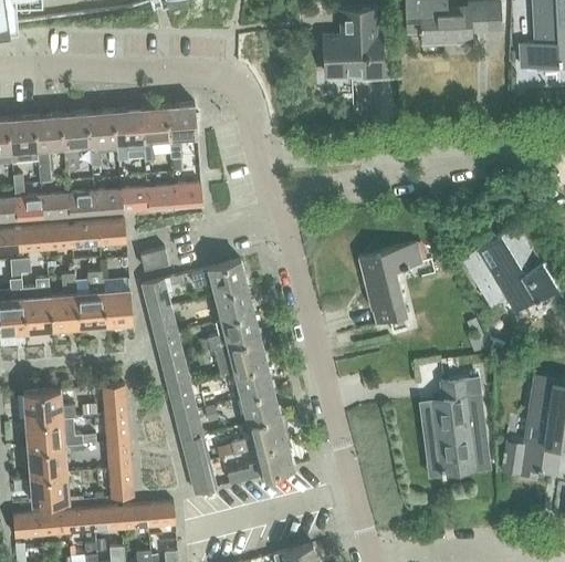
[(0,0),(0,29),(18,27),(13,0),(0,0)]
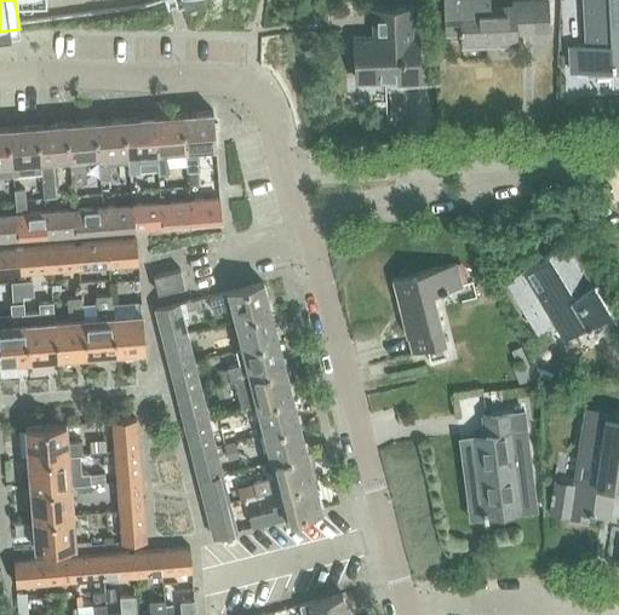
[(548,0),(514,3),(514,9),(488,11),(487,0),(443,0),(446,34),(462,33),(462,46),(517,42),(516,34),(549,33),(548,0)]
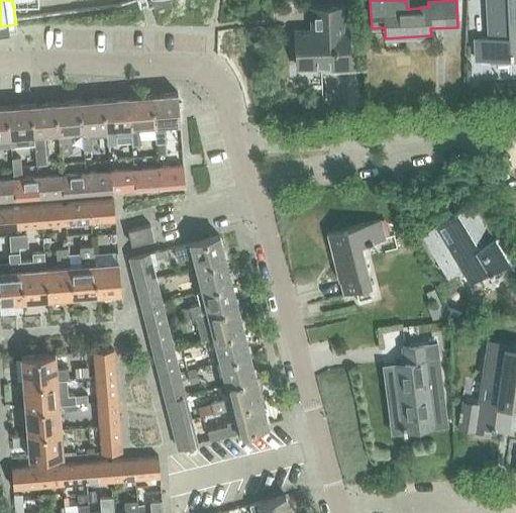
[(515,0),(487,0),(490,41),(474,41),(475,63),(490,63),(490,67),(515,65),(515,0)]
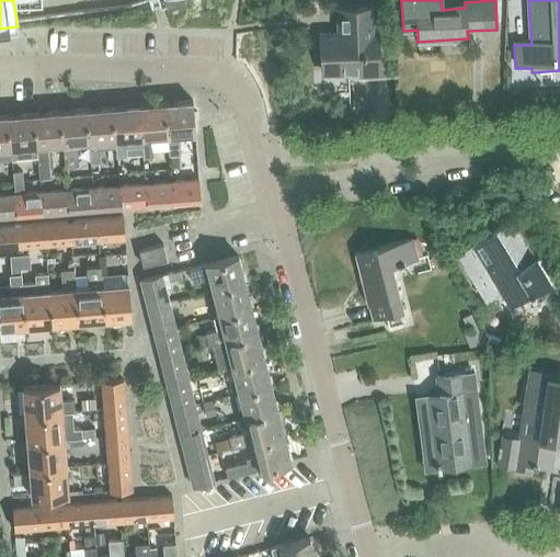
[(374,37),(373,11),(340,12),(341,38),(321,38),(322,76),(379,74),(378,37),(374,37)]
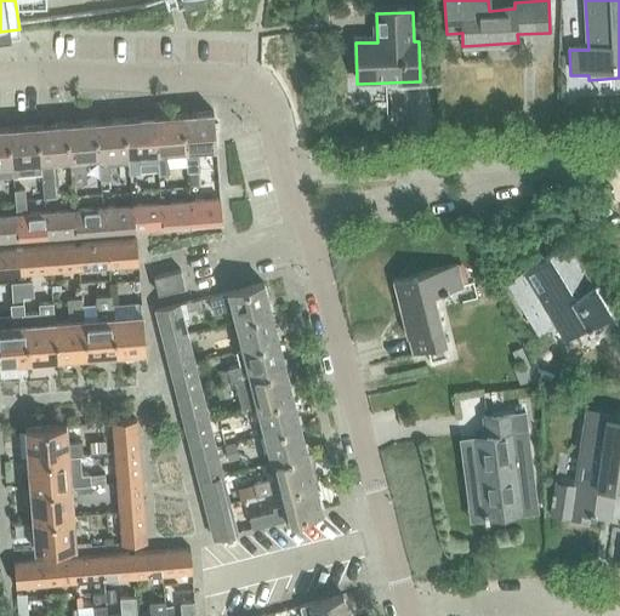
[(183,117),(187,154),(188,177),(197,176),(194,154),(216,152),(214,114),(183,117)]
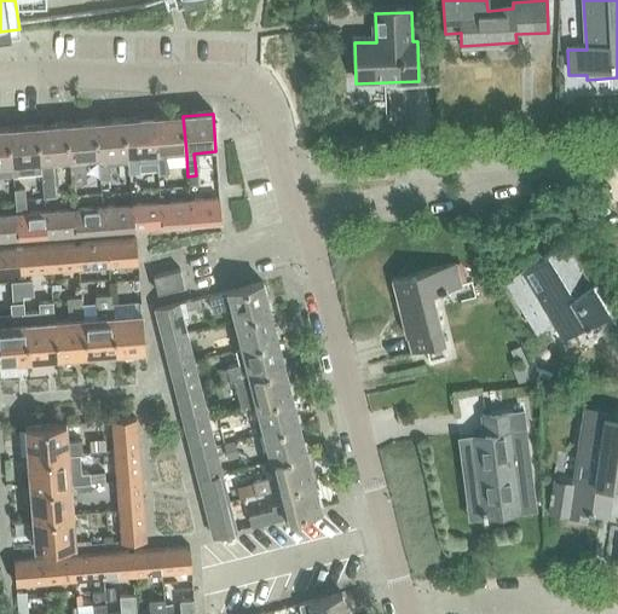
[(154,119),(159,174),(160,178),(169,178),(168,162),(165,156),(186,154),(183,116),(154,119)]
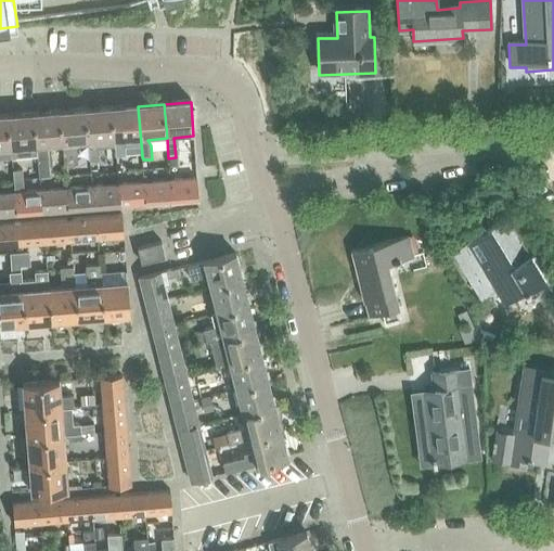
[(112,109),(116,150),(116,158),(142,156),(138,106),(112,109)]
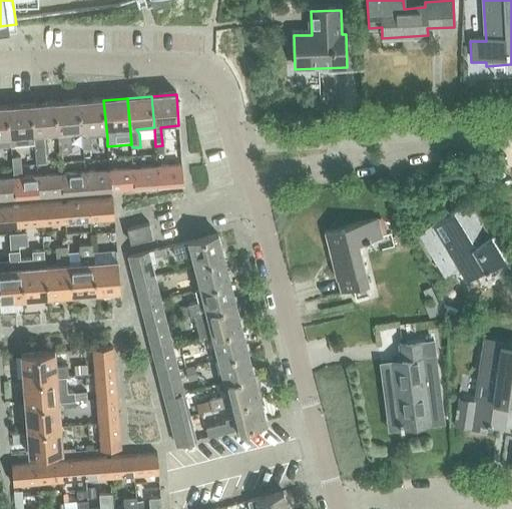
[(80,102),(82,133),(84,150),(91,150),(90,139),(107,138),(103,100),(80,102)]
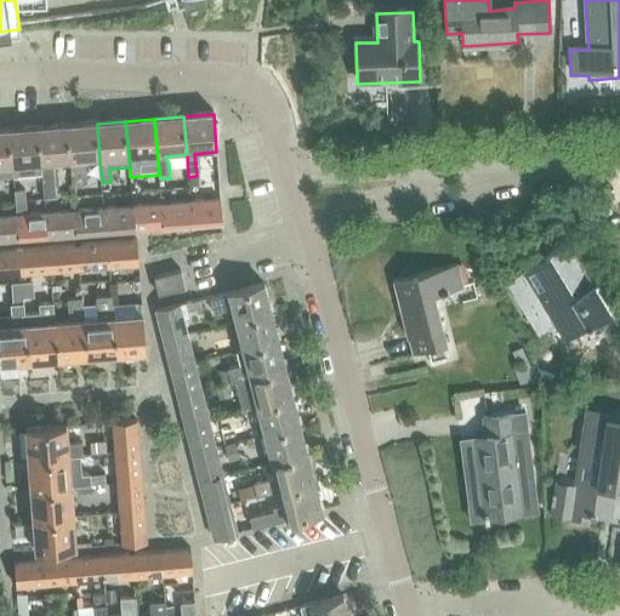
[(68,127),(72,165),(74,200),(85,200),(84,187),(87,186),(85,164),(100,161),(97,124),(68,127)]
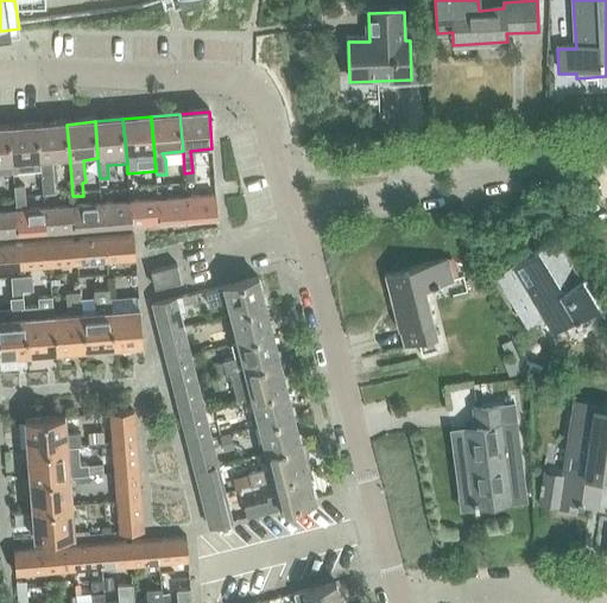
[(38,127),(42,173),(44,197),(56,196),(55,185),(57,184),(56,163),(70,162),(67,125),(38,127)]
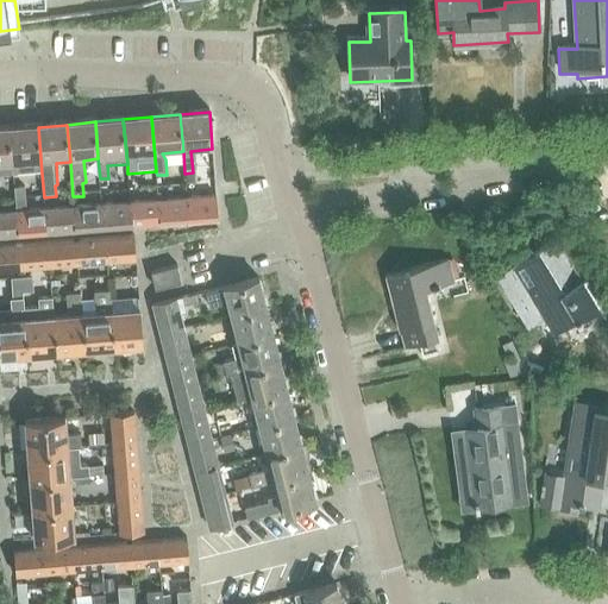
[(14,176),(42,174),(38,127),(10,130),(13,167),(14,176)]
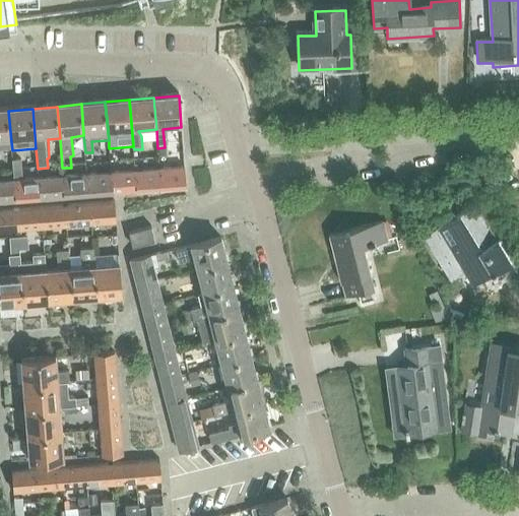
[(0,151),(12,150),(11,142),(8,111),(0,111),(0,151)]
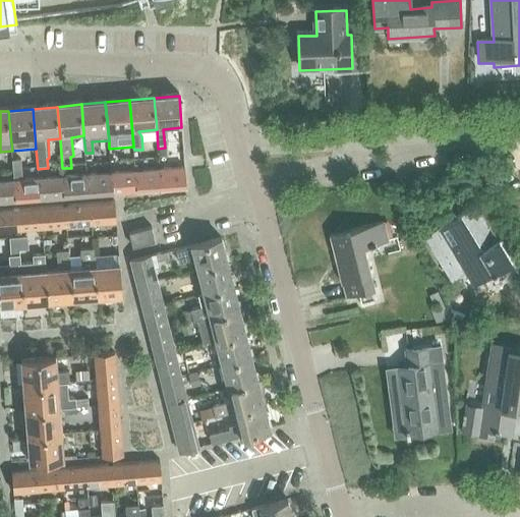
[(21,163),(12,163),(14,180),(22,179),(21,163)]
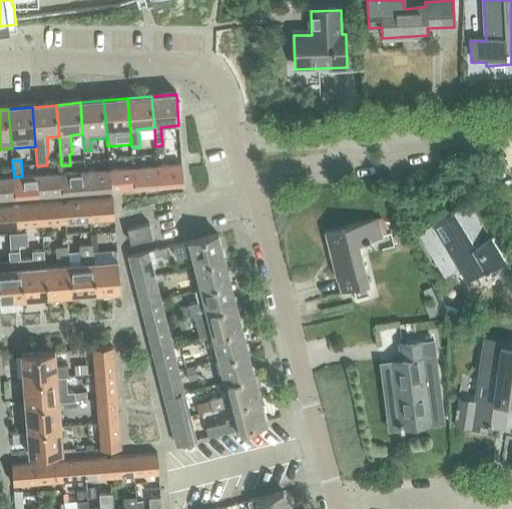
[(183,167),(158,170),(159,190),(184,188),(183,167)]
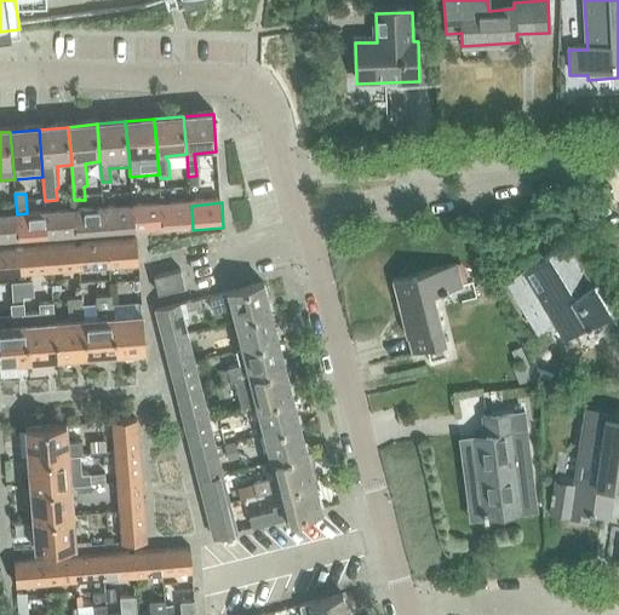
[(191,206),(162,208),(165,233),(193,230),(191,206)]
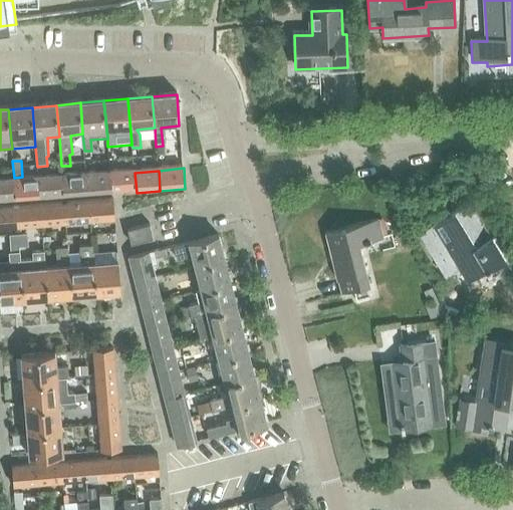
[(135,173),(110,174),(112,195),(137,193),(135,173)]
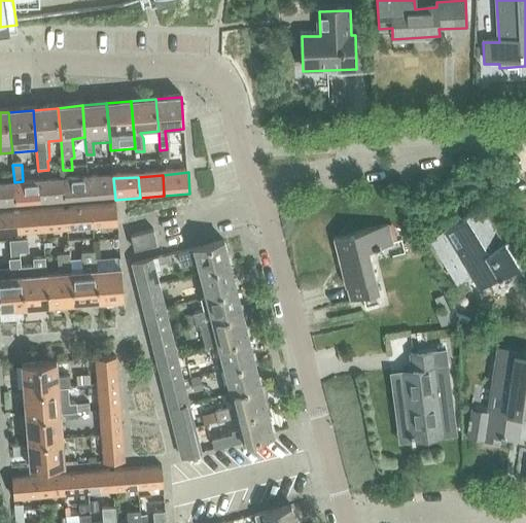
[(113,178),(89,180),(91,202),(115,200),(113,178)]
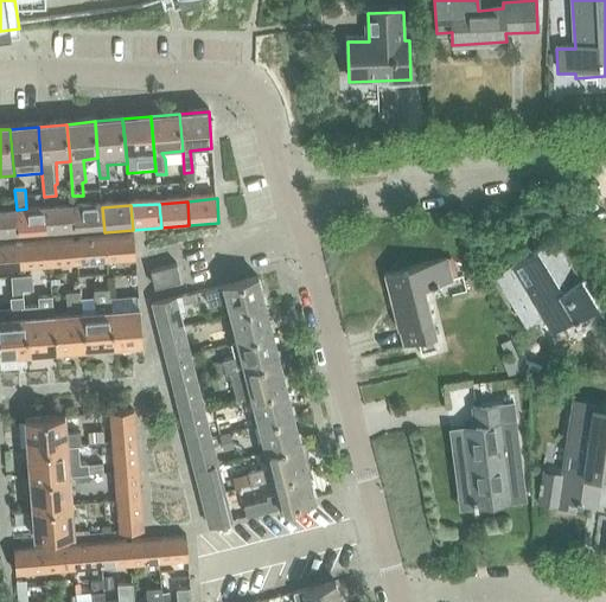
[(102,207),(74,210),(76,234),(104,232),(102,207)]
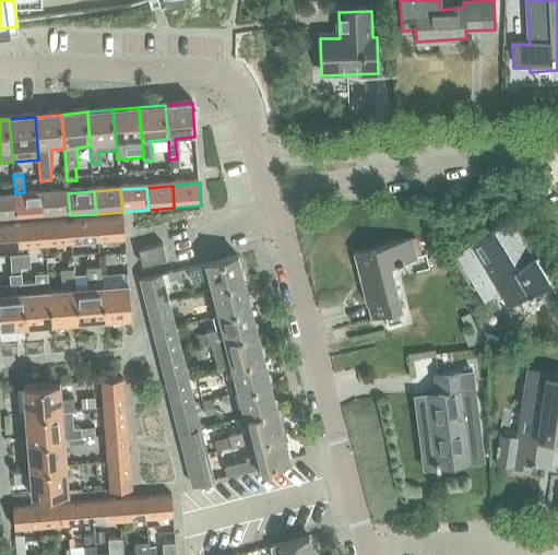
[(68,193),(42,196),(44,217),(70,215),(68,193)]
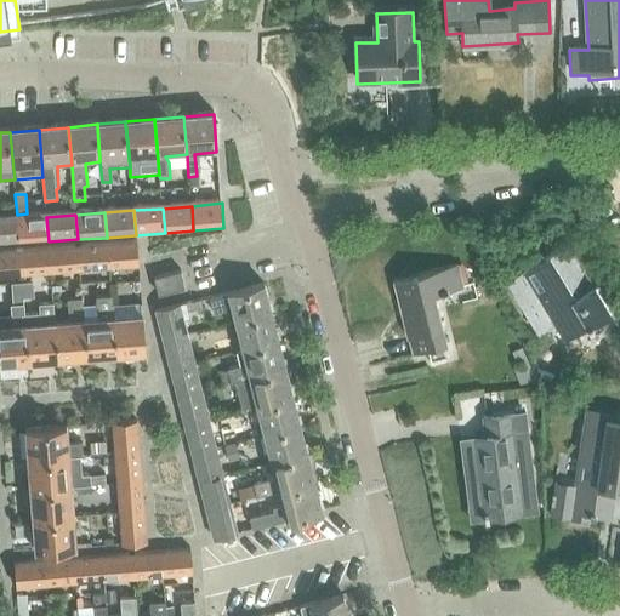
[(46,217),(18,220),(20,244),(49,241),(46,217)]
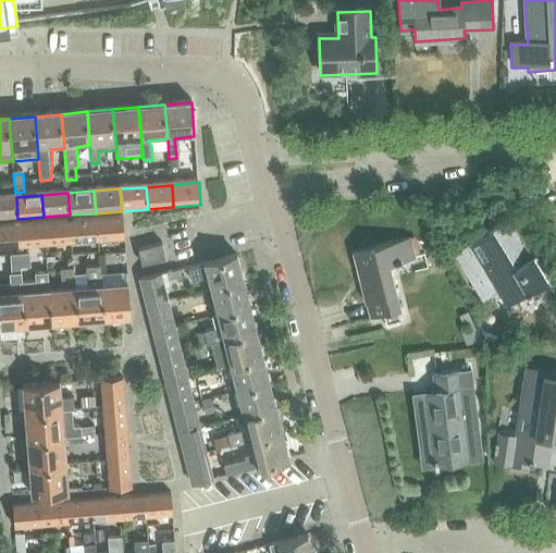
[(0,220),(17,219),(16,197),(0,198),(0,220)]
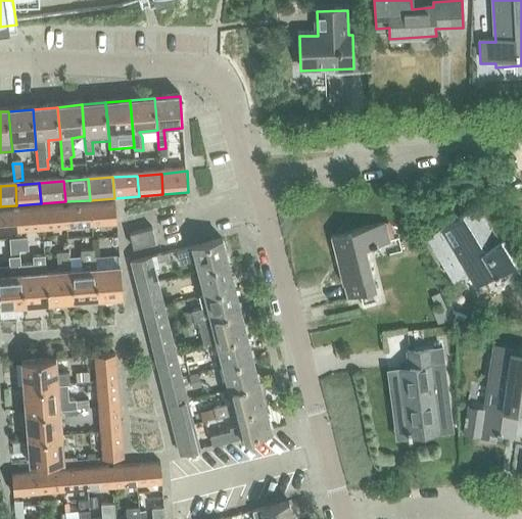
[(114,206),(89,208),(91,229),(116,227),(114,206)]
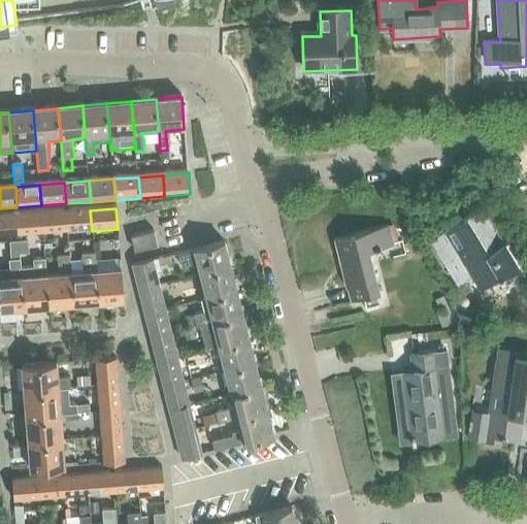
[(429,242),(454,282),(467,272),(480,291),(511,271),(521,287),(526,284),(526,260),(514,240),(504,247),(481,209),(429,242)]
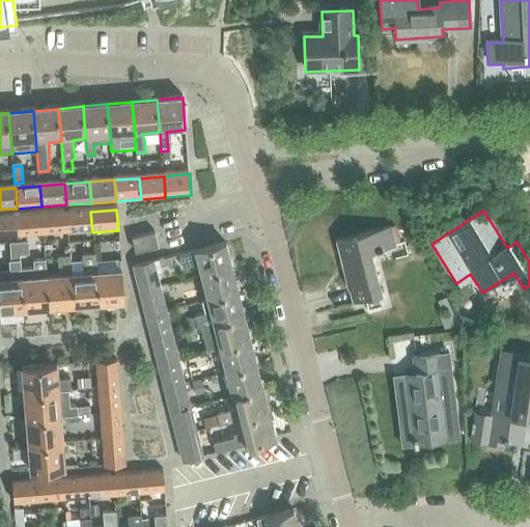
[(92,232),(90,212),(68,214),(71,234),(92,232)]
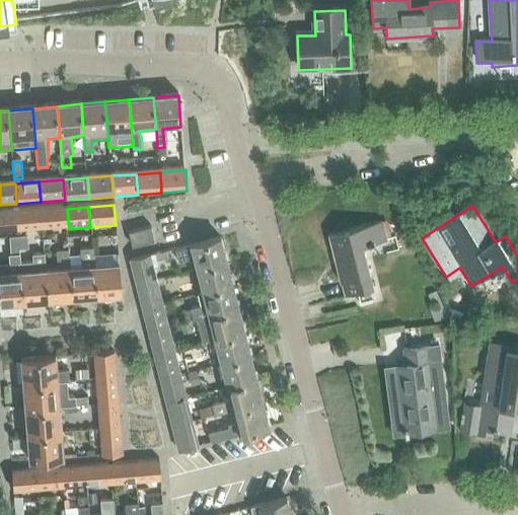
[(62,210),(40,211),(42,230),(63,229),(62,210)]
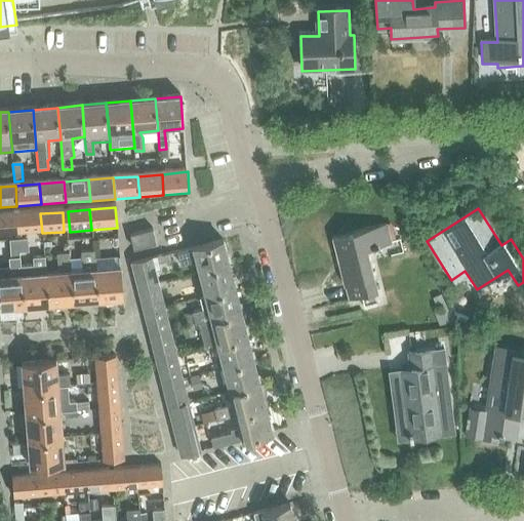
[(40,213),(18,215),(19,235),(42,233),(40,213)]
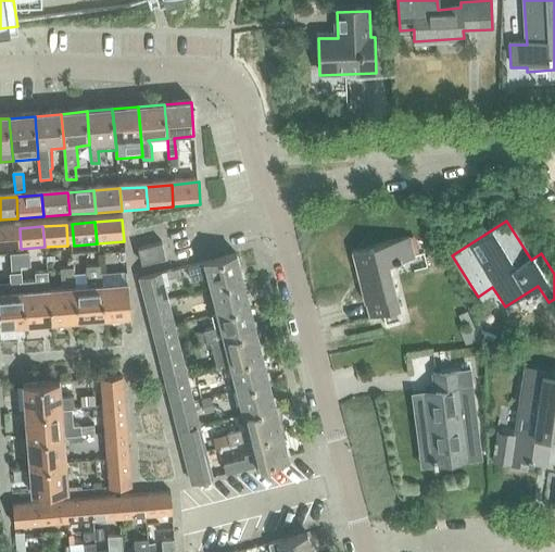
[(21,249),(20,228),(13,229),(0,229),(0,251),(21,250),(21,249)]
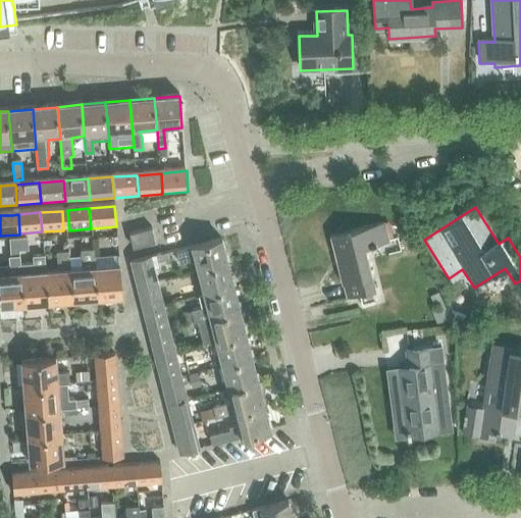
[(329,238),(346,301),(376,294),(372,277),(365,248),(389,242),(384,223),(329,238)]
